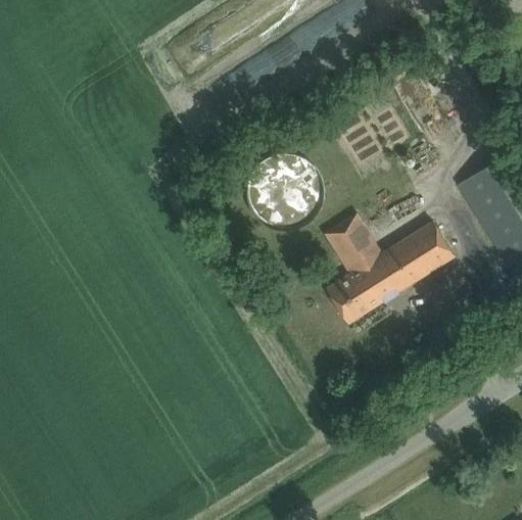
[(410,85),(419,104),(448,90),(439,71),(410,85)]
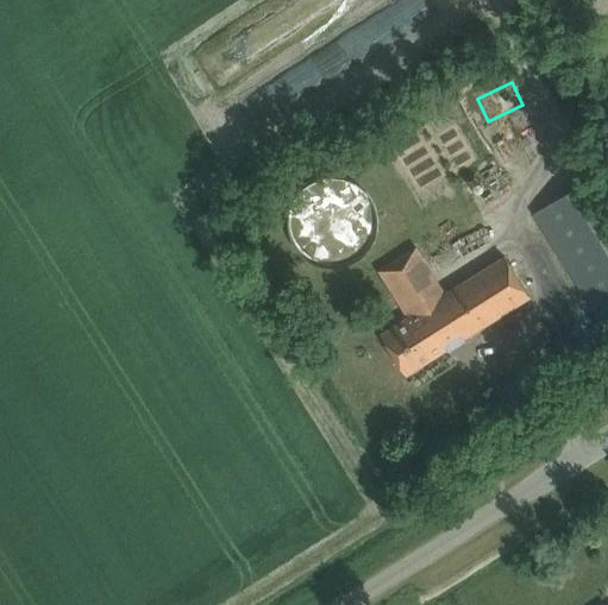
[(362,175),(357,186),(334,176),(321,205),(362,222),(380,183),(362,175)]
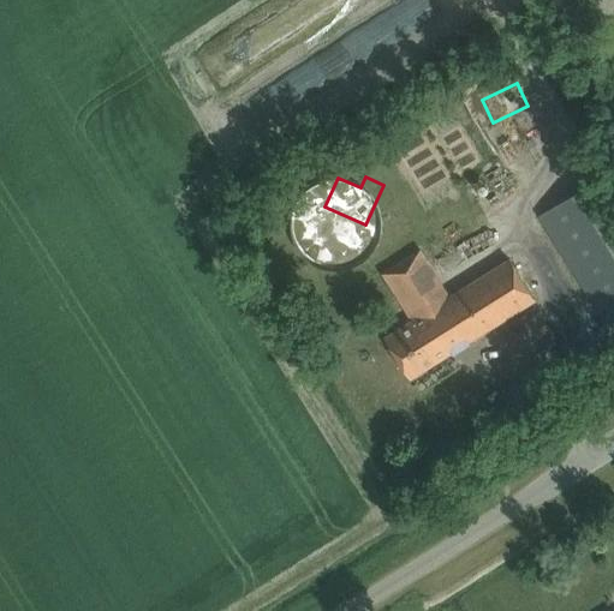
[(613,191),(606,178),(538,219),(607,328),(613,323),(613,191)]
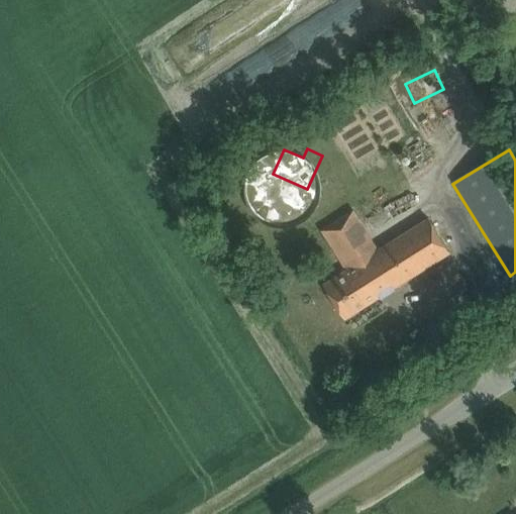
[(344,321),(448,254),(427,221),(377,252),(352,214),(321,233),(346,272),(323,287),(344,321)]
